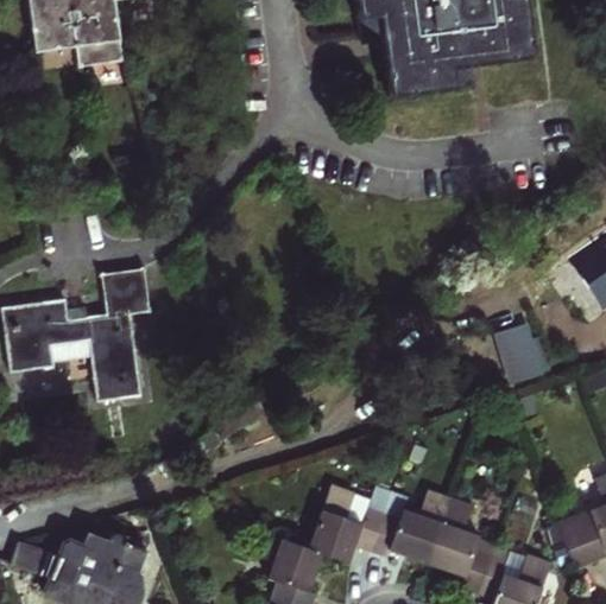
[(29,0),(37,53),(77,48),(81,69),(122,63),(114,1),(118,0),(29,0)]
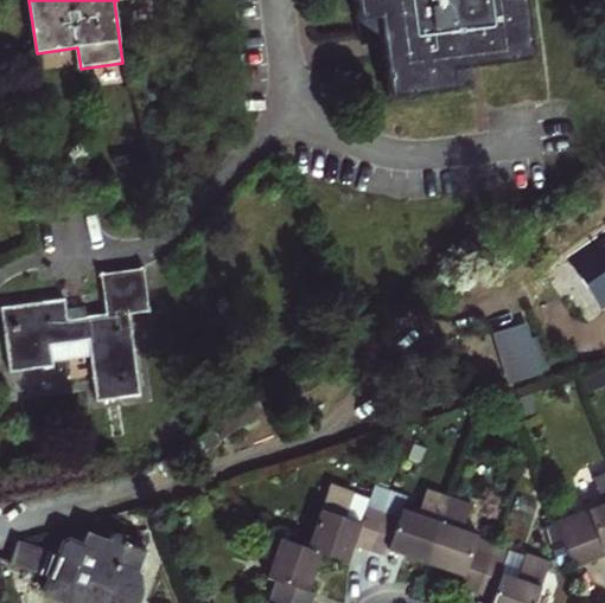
[(380,18),(390,97),(471,87),(469,66),(529,58),(521,0),(356,0),(360,20),(380,18)]
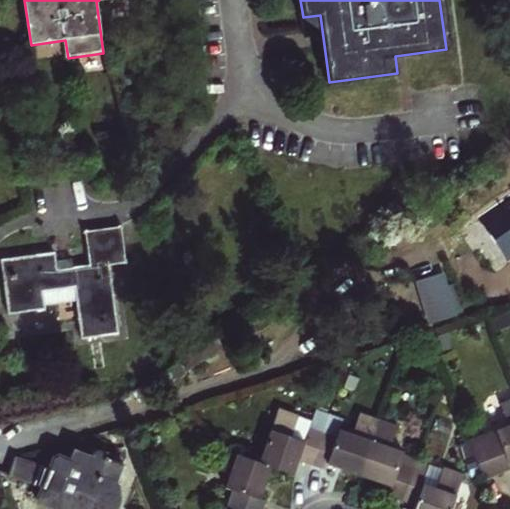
[(509,195),(479,217),(509,261),(509,195)]
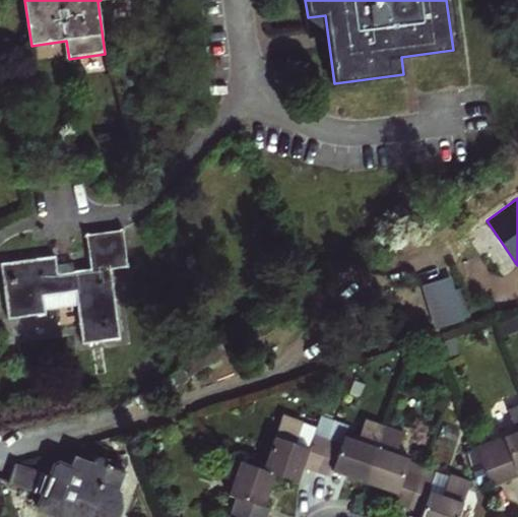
[(3,266),(11,319),(47,314),(45,298),(78,293),(84,345),(121,339),(112,271),(129,268),(124,232),(88,237),(92,272),(59,277),(56,259),(3,266)]
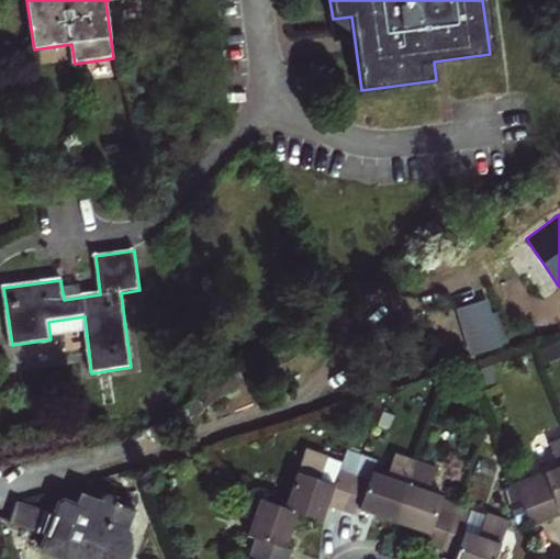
[(469,362),(505,351),(490,302),(455,313),(469,362)]
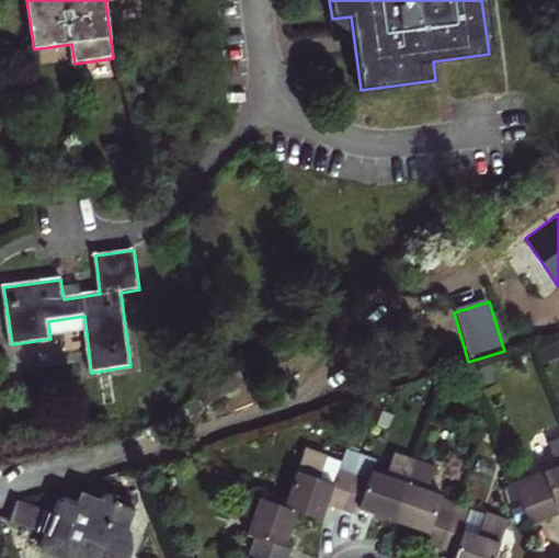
[(558,437),(548,442),(557,466),(543,471),(546,479),(517,491),(531,526),(555,517),(558,516),(558,510),(558,437)]
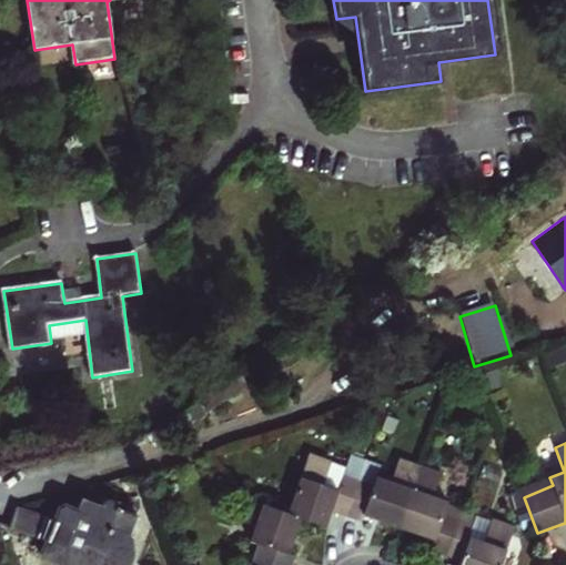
[(292,564),(294,557),(289,555),(301,520),(324,528),(327,521),(331,511),(362,522),(364,516),(372,518),(418,535),(434,542),(431,552),(461,563),(460,564),(502,564),(516,526),(448,504),(448,502),(434,495),(442,473),(400,457),(392,480),(377,475),(381,465),(351,454),(347,465),(309,452),(287,513),(239,495),(231,517),(254,526),(249,541),(258,544),(250,564),(292,564)]
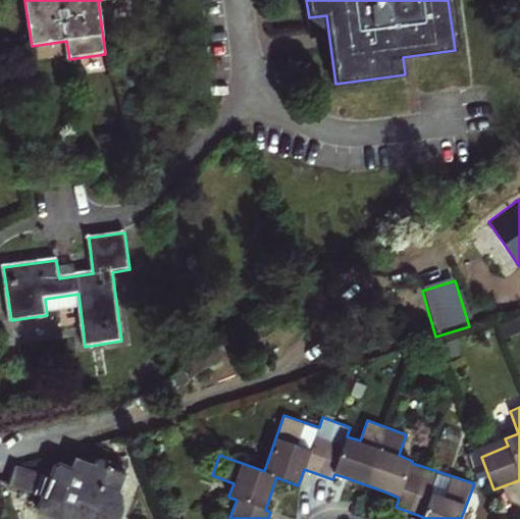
[(119,518),(122,512),(121,497),(117,496),(125,474),(113,468),(107,450),(94,453),(90,465),(73,460),(70,468),(59,465),(52,467),(49,476),(14,466),(12,476),(9,485),(40,495),(37,507),(41,516),(47,518),(119,518)]
